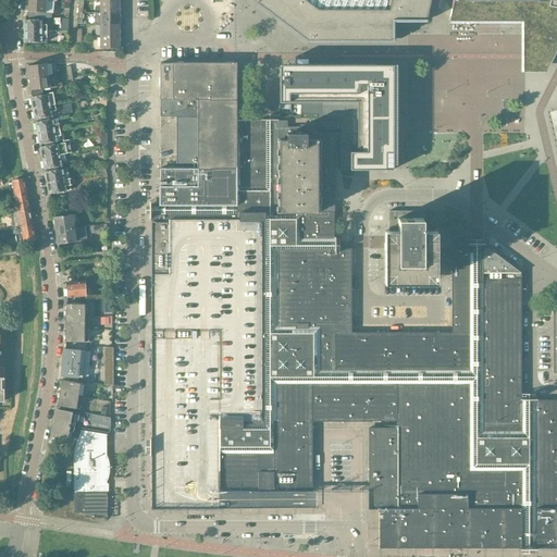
[(47,0),(44,0),(26,0),(26,11),(45,12),(47,0)]
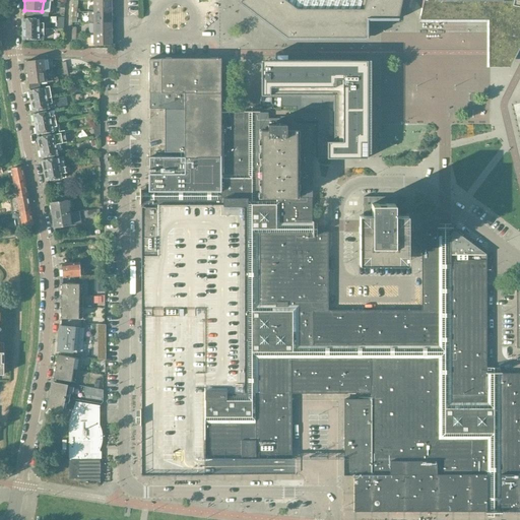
[(519,0),(240,0),(238,3),(261,20),(261,70),(261,98),(261,109),(261,113),(267,113),(300,113),(317,113),(318,158),(336,158),(358,158),(367,158),(367,62),(367,19),(398,19),(418,19),(488,19),(488,67),(509,67),(519,45),(519,0)]
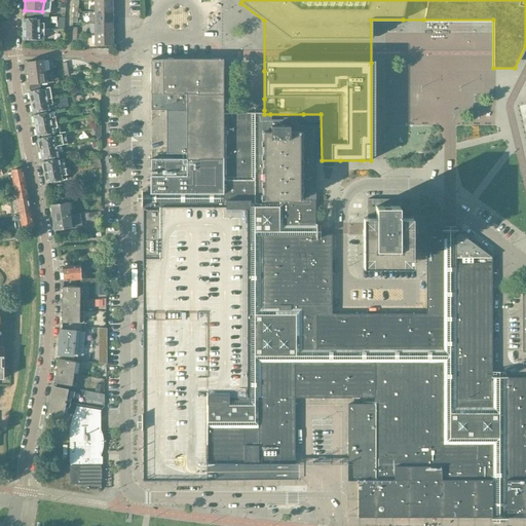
[(113,1),(95,1),(95,12),(113,12),(113,1)]
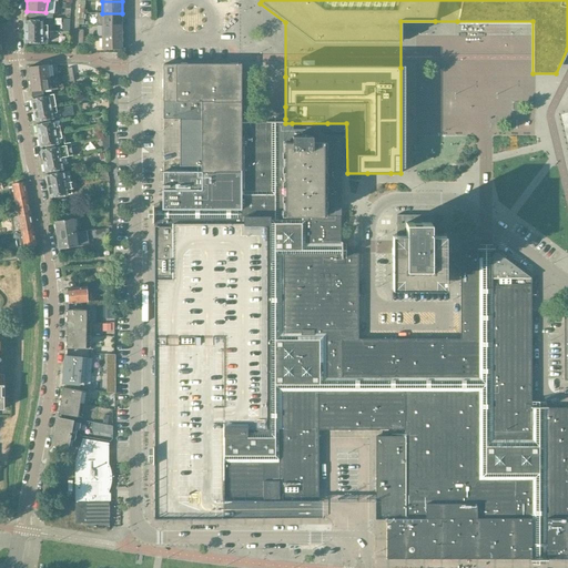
[(122,13),(102,13),(102,26),(122,26),(122,13)]
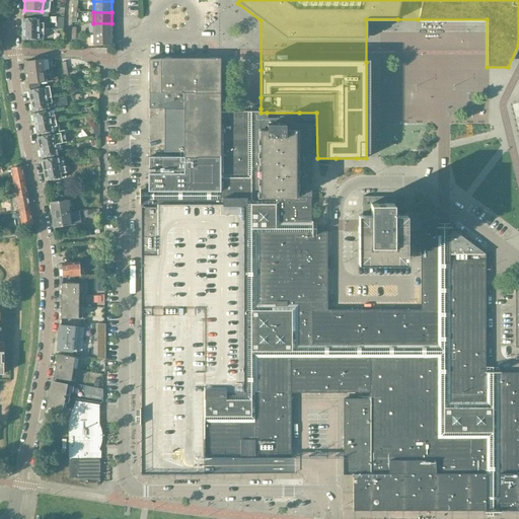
[(39,18),(23,18),(23,19),(21,19),(21,25),(23,25),(23,29),(38,29),(38,28),(43,28),(43,23),(39,23),(39,18)]
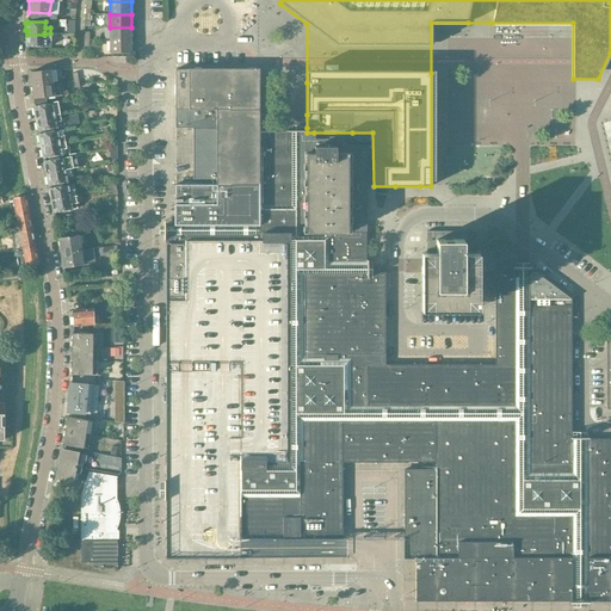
[(131,28),(110,28),(110,39),(131,41),(131,28)]
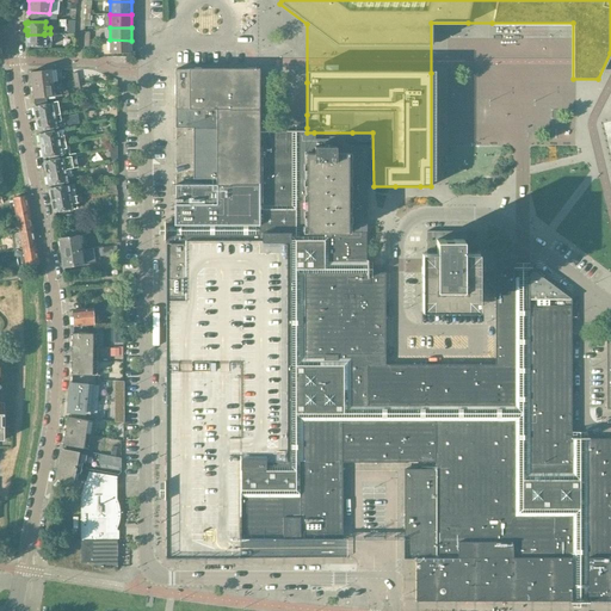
[(44,35),(28,35),(28,38),(25,38),(25,45),(28,45),(28,47),(50,47),(50,34),(44,34),(44,35)]
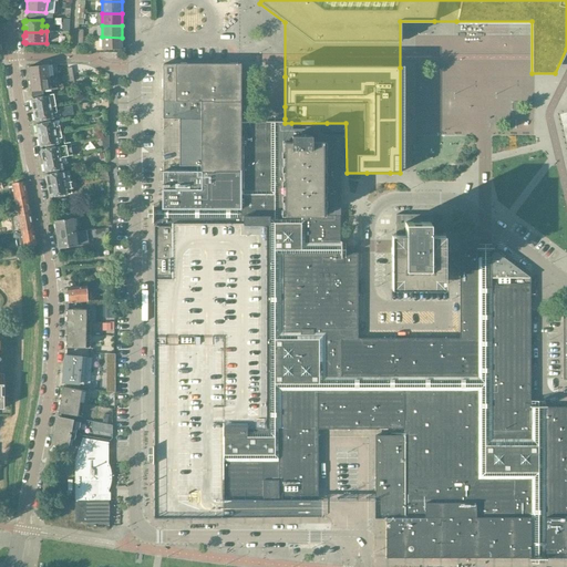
[(122,38),(102,37),(102,49),(122,49),(122,38)]
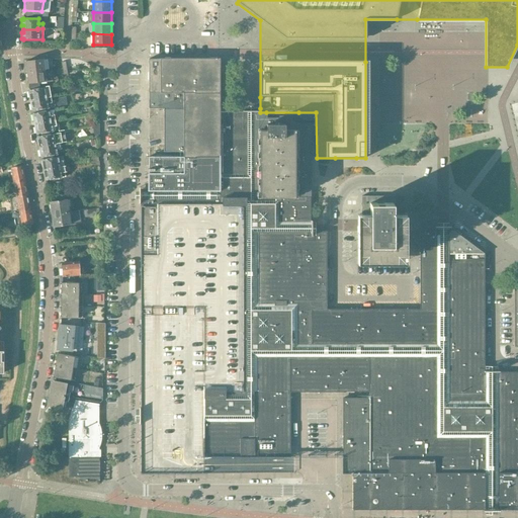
[(44,59),(25,61),(27,72),(45,70),(44,59)]
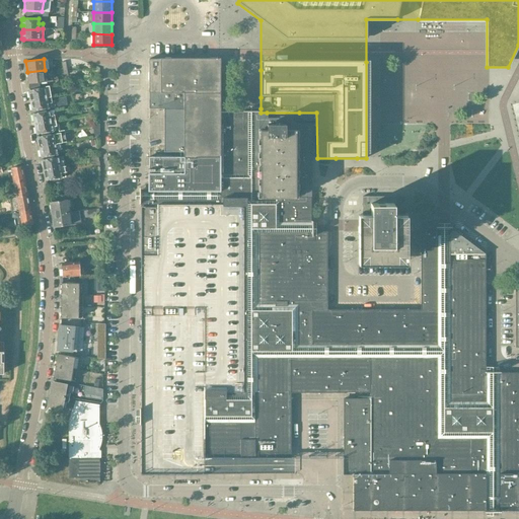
[(518,509),(518,372),(516,373),(496,373),(485,373),(485,254),(485,253),(456,232),(455,232),(454,231),(453,231),(452,232),(451,232),(450,233),(449,234),(449,235),(442,235),(438,235),(438,228),(421,228),(421,309),(326,310),(326,245),(326,239),(326,238),(325,237),(324,236),(323,236),(320,233),(318,234),(317,233),(316,232),(310,232),(310,221),(311,221),(311,220),(311,214),(311,198),(311,130),(285,130),(286,125),(285,125),(285,119),(267,119),(267,113),(248,113),(235,113),(229,113),(229,125),(220,125),(220,59),(149,59),(149,109),(183,108),(183,157),(149,157),(149,172),(149,191),(141,191),(141,207),(141,419),(141,473),(258,473),(258,457),(290,457),(290,392),(370,392),(370,398),(344,398),(344,473),(354,473),(354,510),(493,510),(518,509)]
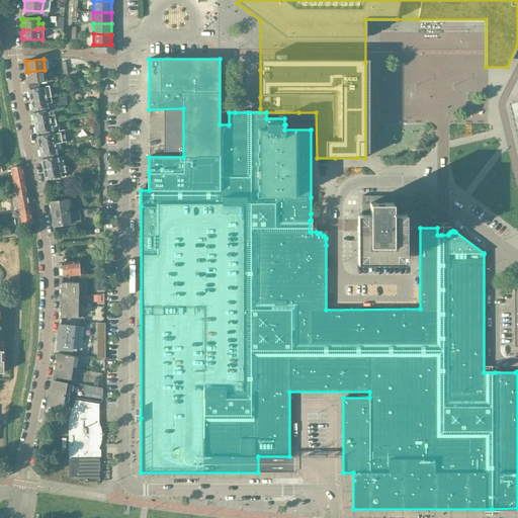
[(46,82),(45,70),(27,72),(28,88),(38,87),(38,83),(46,82)]
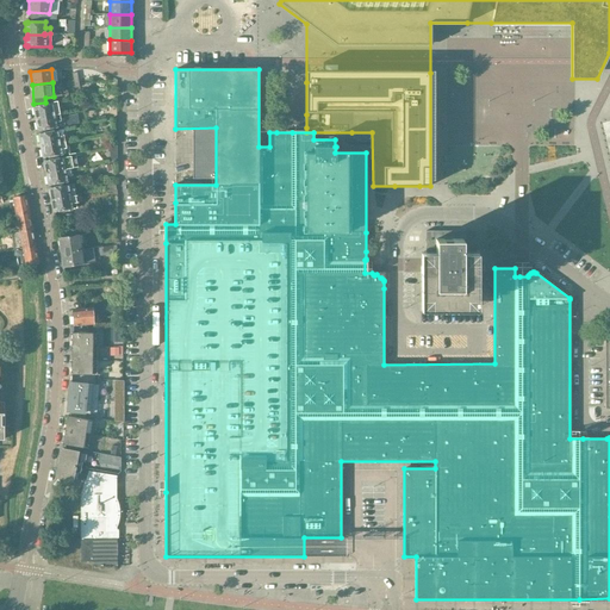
[(60,101),(35,106),(35,107),(32,109),(35,116),(36,114),(37,119),(58,114),(57,109),(61,107),(60,101)]
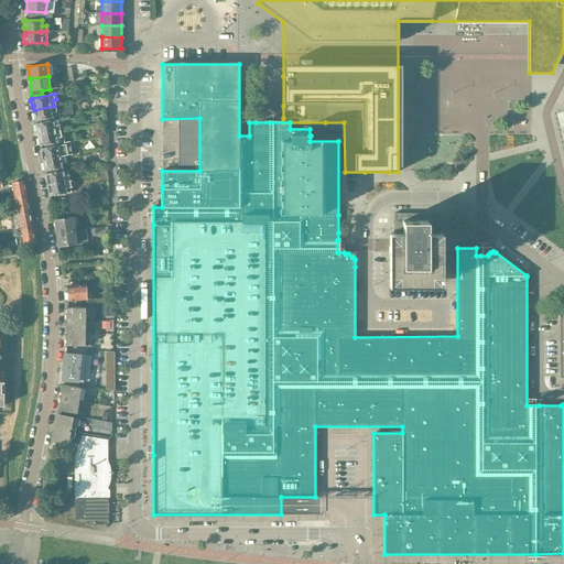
[(54,106),(34,110),(34,114),(33,114),(34,120),(35,120),(35,121),(60,117),(58,110),(55,110),(54,106)]
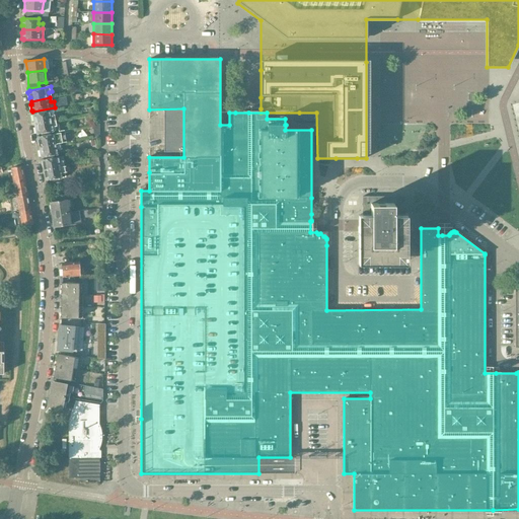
[(53,110),(33,114),(33,115),(32,116),(33,122),(34,121),(35,124),(55,121),(53,110)]
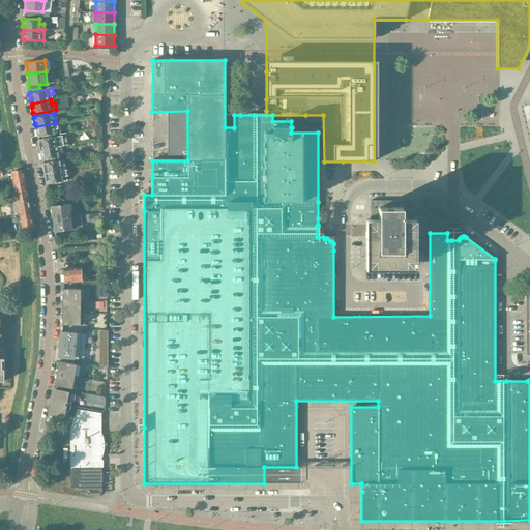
[(56,123),(36,126),(36,129),(35,130),(36,137),(38,136),(38,138),(60,134),(59,127),(57,128),(56,123)]
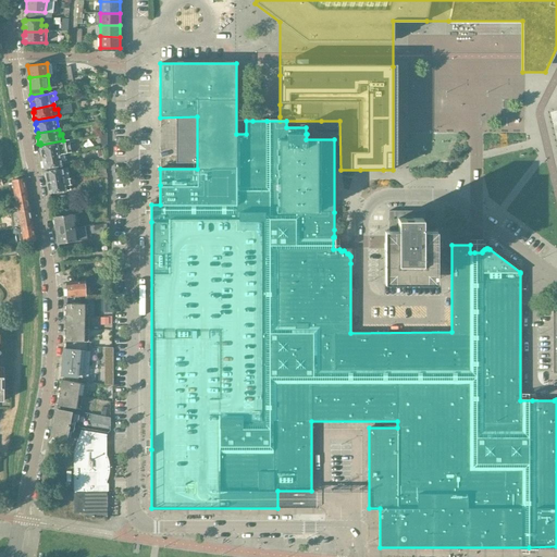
[(67,141),(63,143),(40,147),(40,148),(39,148),(40,155),(42,155),(42,158),(63,155),(70,152),(67,141)]
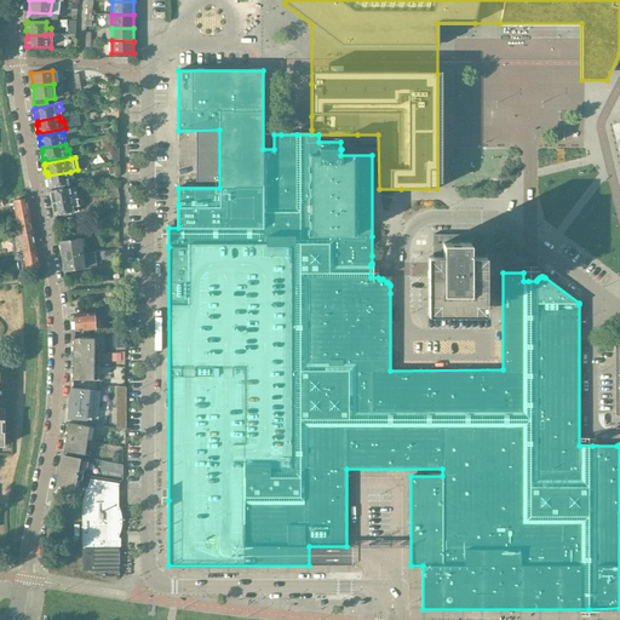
[(70,172),(47,176),(49,179),(46,181),(49,188),(50,187),(50,188),(75,183),(74,177),(72,178),(70,172)]
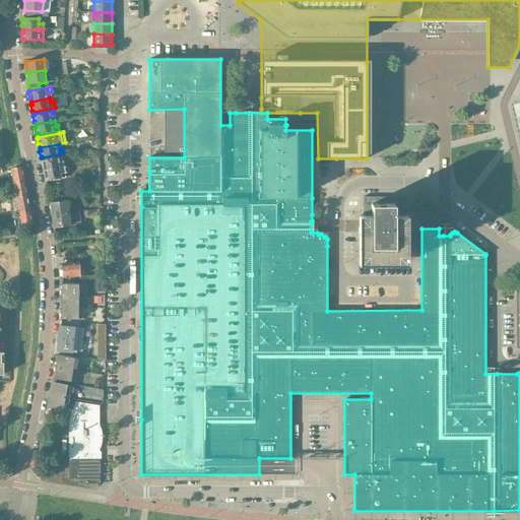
[(63,167),(62,161),(58,163),(57,157),(43,160),(43,161),(41,161),(43,168),(44,168),(45,171),(59,168),(63,167)]
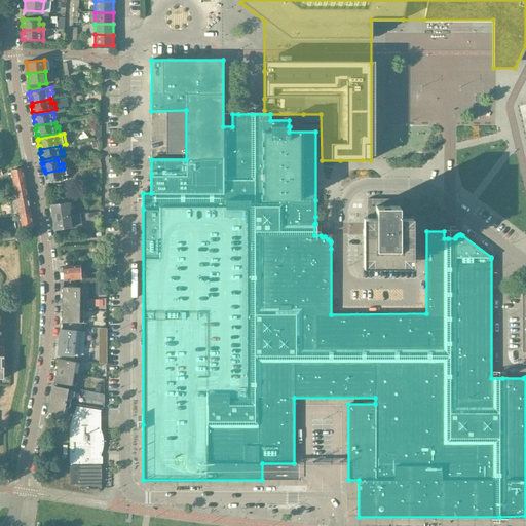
[(66,180),(65,175),(71,174),(71,167),(64,168),(60,170),(45,173),(45,176),(44,176),(45,182),(46,182),(46,183),(66,180)]
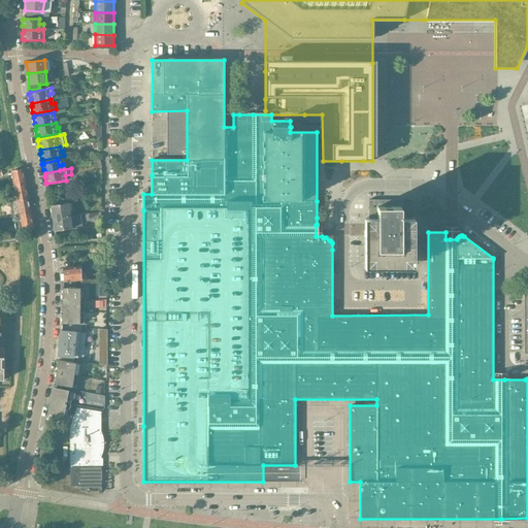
[(22,169),(11,171),(12,173),(7,173),(10,187),(25,184),(22,169)]
